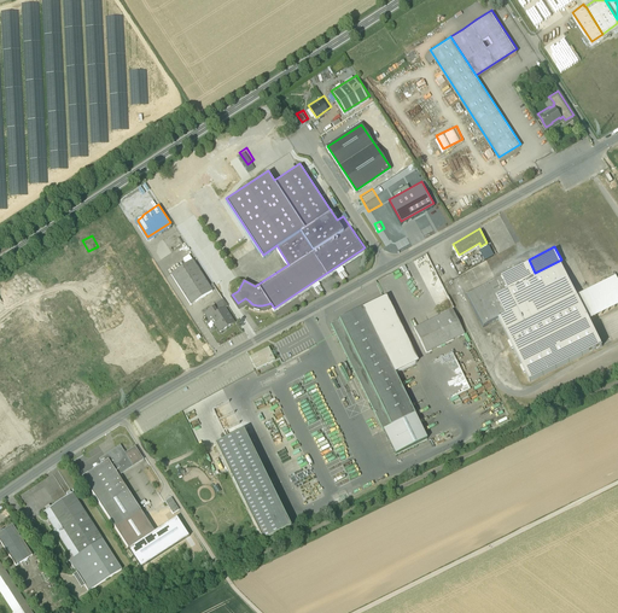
[(213,287),(192,256),(170,270),(191,301),(213,287)]
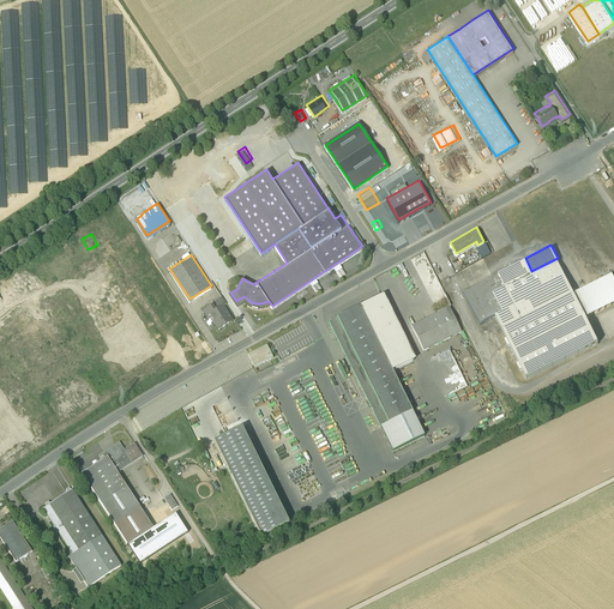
[(531,271),(525,258),(499,271),(501,276),(495,278),(493,275),(463,289),(480,321),(495,313),(506,336),(505,336),(507,343),(510,342),(518,360),(517,360),(521,367),(522,366),(527,375),(599,339),(585,314),(575,293),(558,258),(531,271)]
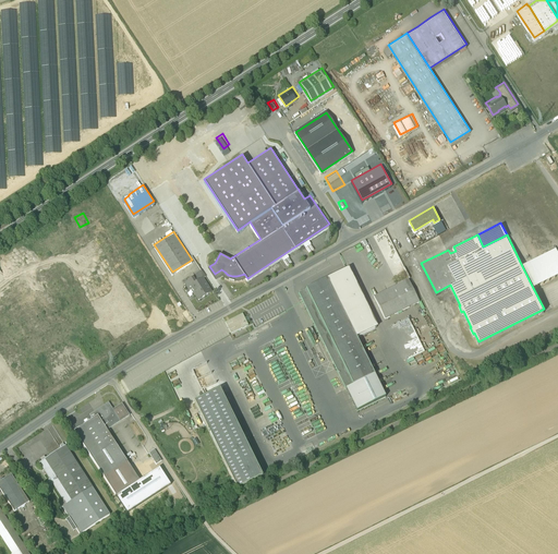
[(522,266),(532,286),(557,273),(557,250),(557,249),(522,266)]
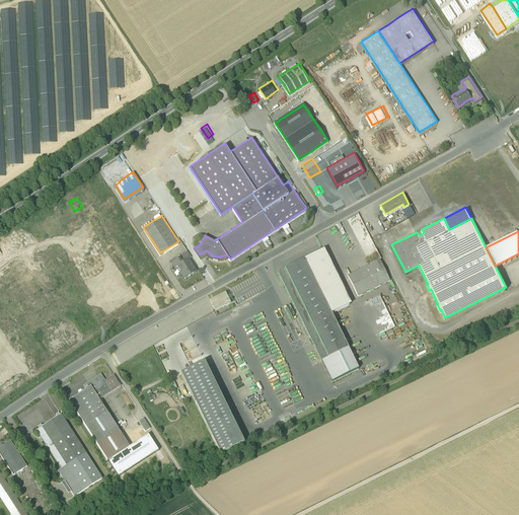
[(324,246),(304,255),(330,310),(351,300),(324,246)]
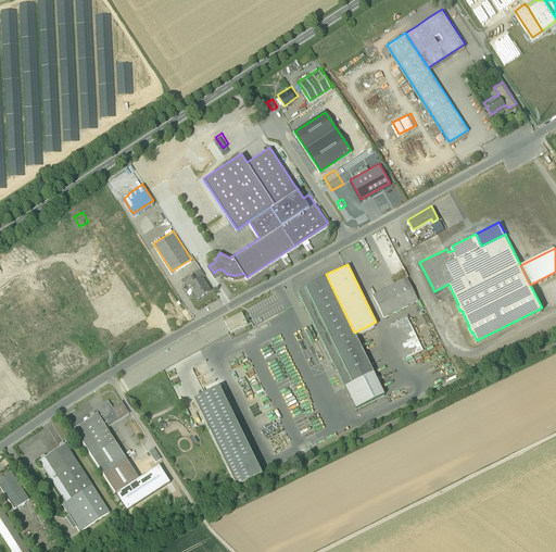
[(202,274),(196,278),(192,274),(190,275),(189,275),(189,276),(187,277),(187,276),(186,278),(185,278),(188,284),(187,284),(189,285),(189,286),(192,285),(194,287),(193,288),(193,289),(194,290),(198,296),(199,295),(201,292),(203,291),(206,290),(205,290),(206,289),(206,288),(210,286),(209,285),(207,283),(205,280),(205,279),(204,278),(203,277),(203,275),(202,275),(202,274)]
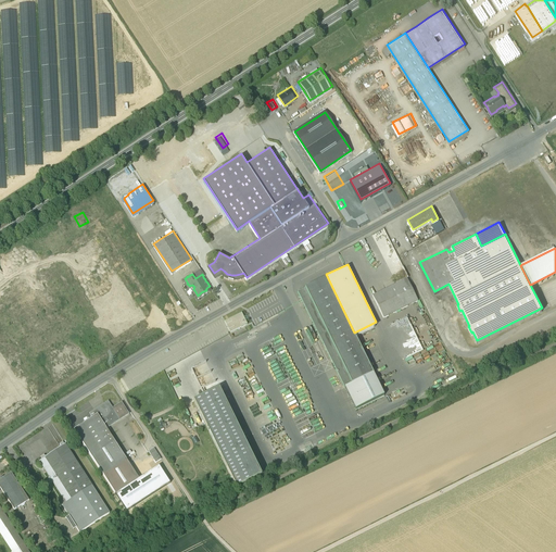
[(354,333),(326,274),(304,285),(352,380),(373,369),(354,333)]
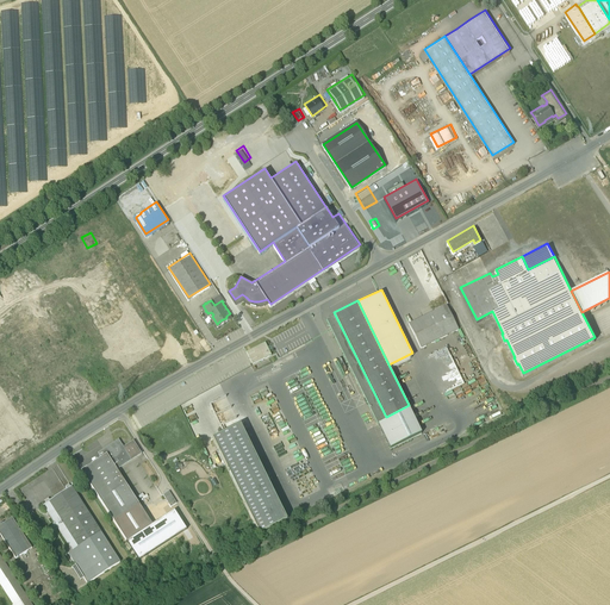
[(446,301),(409,320),(421,344),(459,326),(446,301)]
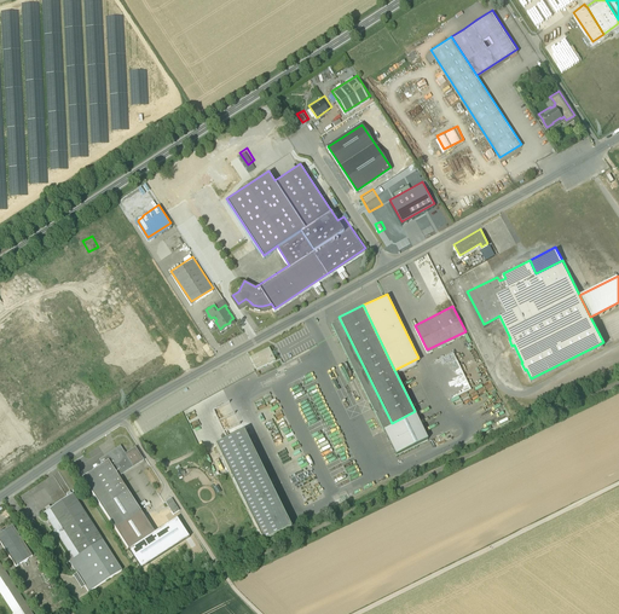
[(79,322),(93,316),(92,312),(77,318),(79,322)]
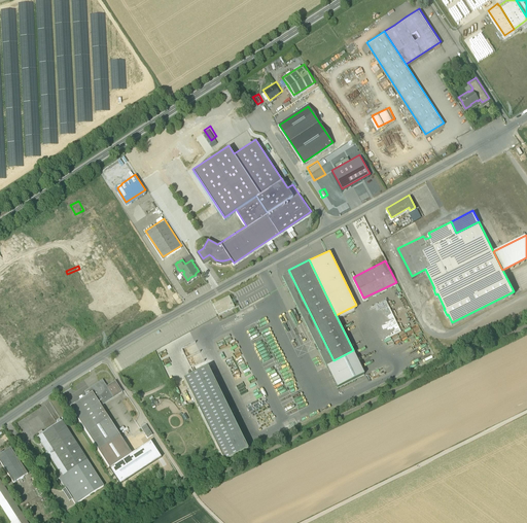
[(334,360),(288,270),(282,273),(326,363),(334,360)]
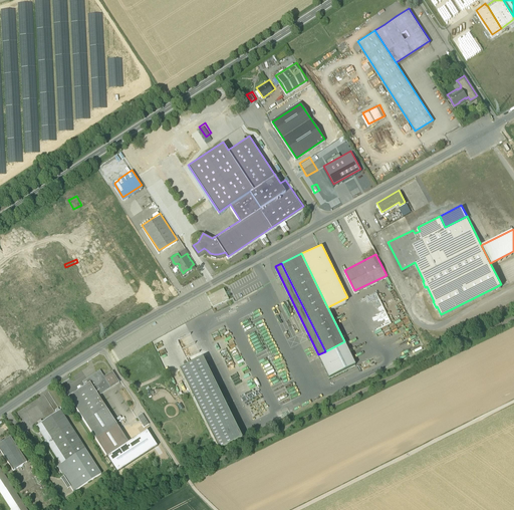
[(223,286),(208,294),(213,304),(228,296),(223,286)]
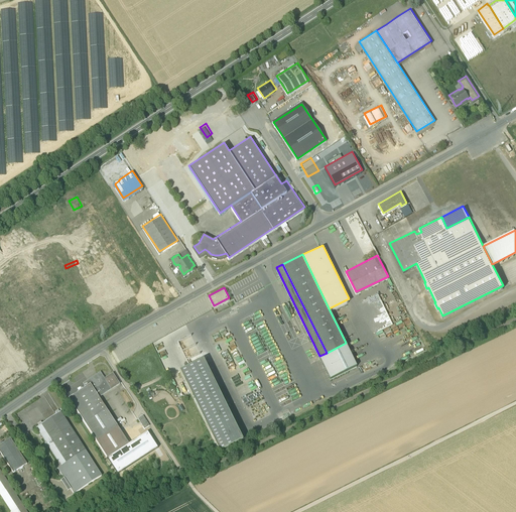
[(327,353),(319,356),(330,376),(356,363),(346,343),(327,353)]
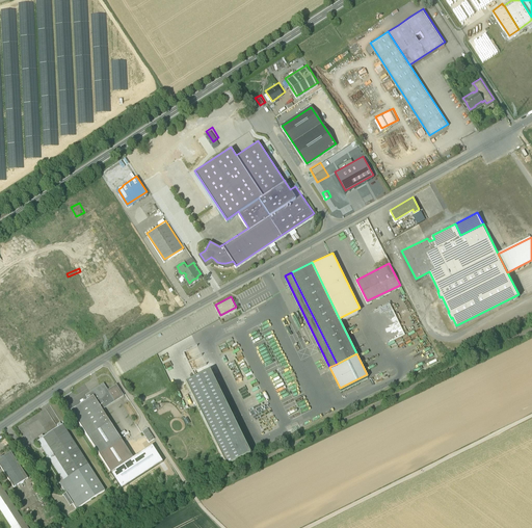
[(223,397),(209,368),(185,380),(225,463),(250,451),(231,413),(223,397)]
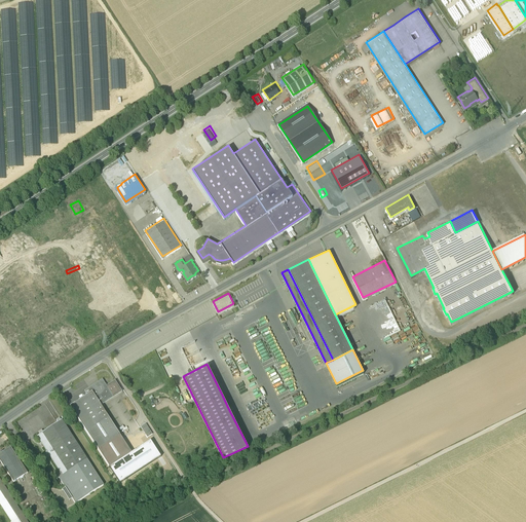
[(70,403),(109,463),(132,449),(100,401),(120,387),(114,378),(106,384),(102,377),(92,383),(95,386),(92,388),(91,388),(70,403)]
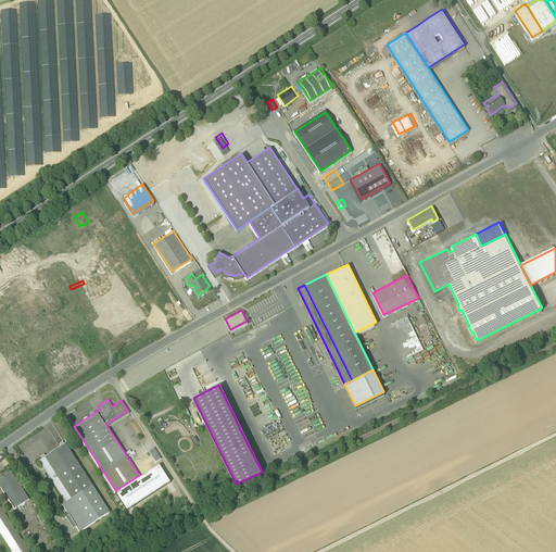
[(234,415),(241,431),(249,427),(240,412),(234,415)]
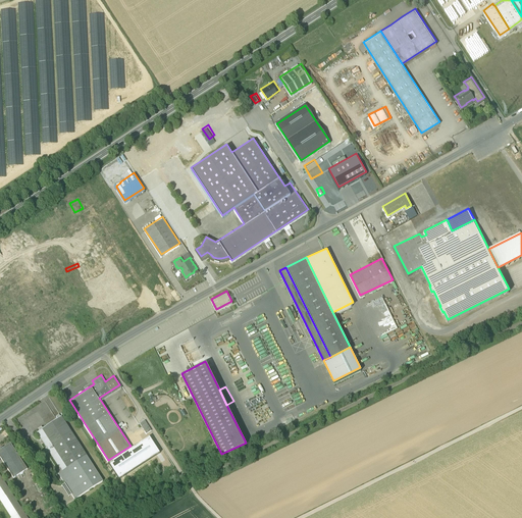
[(87,453),(61,413),(37,429),(61,468),(87,453)]
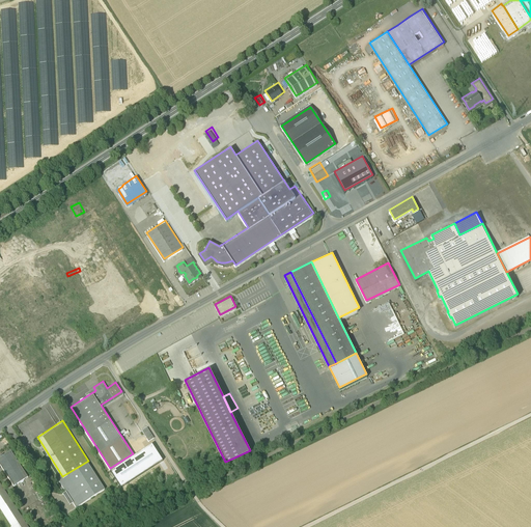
[(154,435),(147,424),(142,427),(148,438),(154,435)]
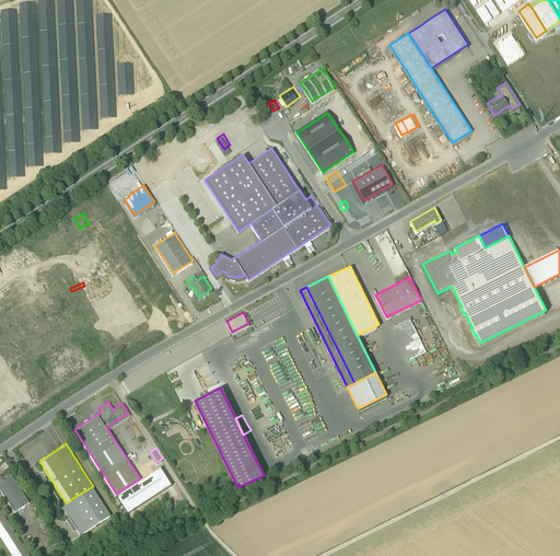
[(160,465),(140,478),(116,494),(127,511),(171,483),(160,465)]
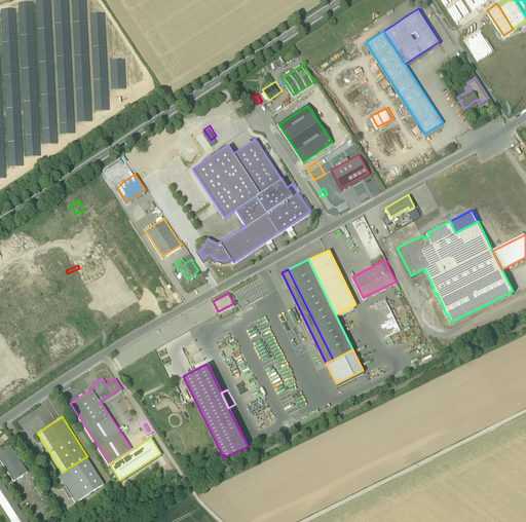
[(28,470),(10,443),(0,449),(0,457),(13,479),(28,470)]
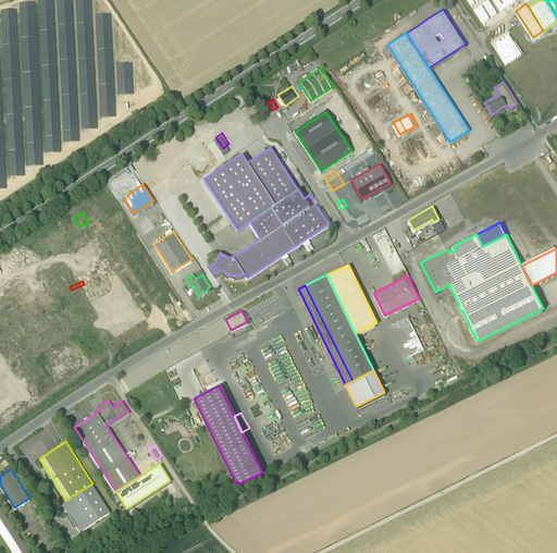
[(65,500),(62,502),(79,530),(110,511),(93,483),(65,500)]
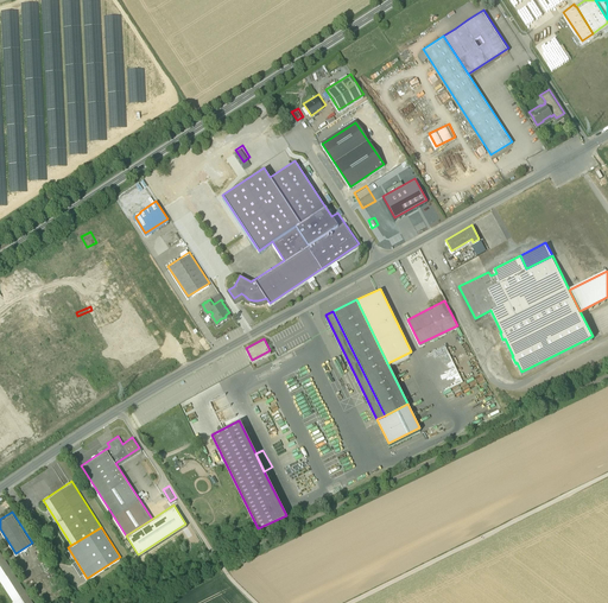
[(35,602),(0,550),(0,577),(17,602),(35,602)]
